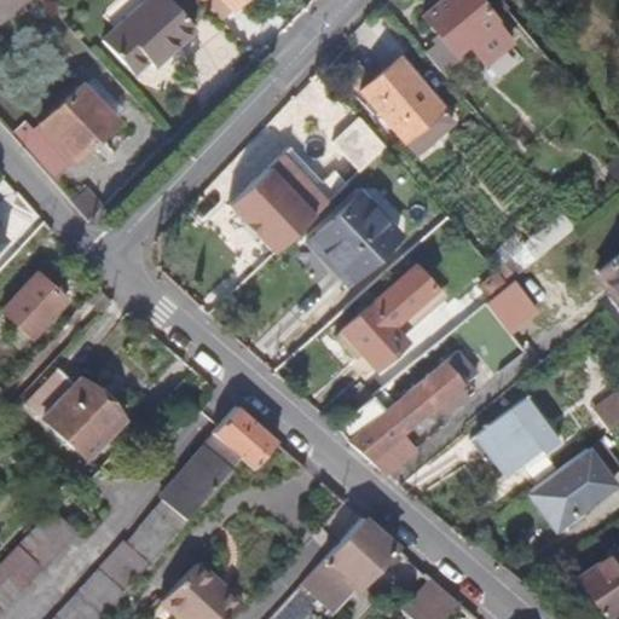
[(0,0),(0,21),(25,0),(0,0)]
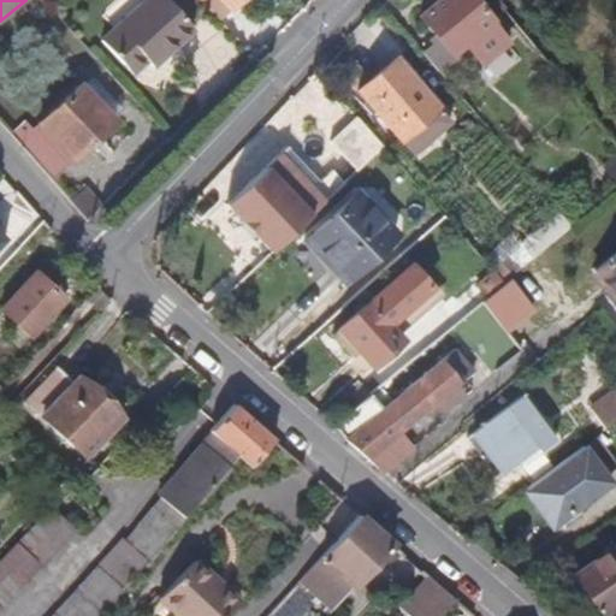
[(153,69),(194,31),(164,0),(149,0),(104,43),(126,67),(141,55),(153,69)]
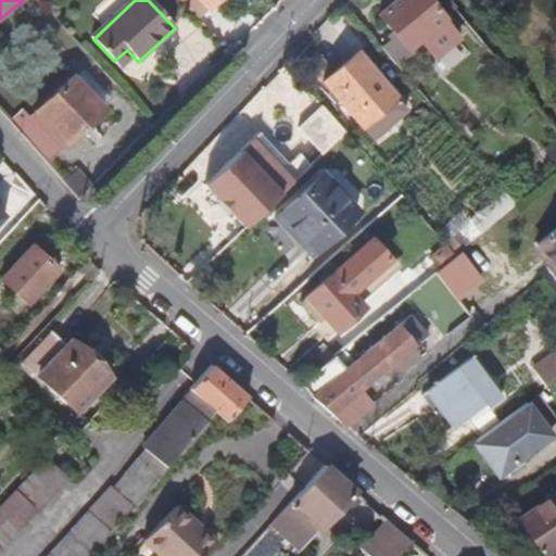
[(181,0),(199,20),(218,0),(181,0)]
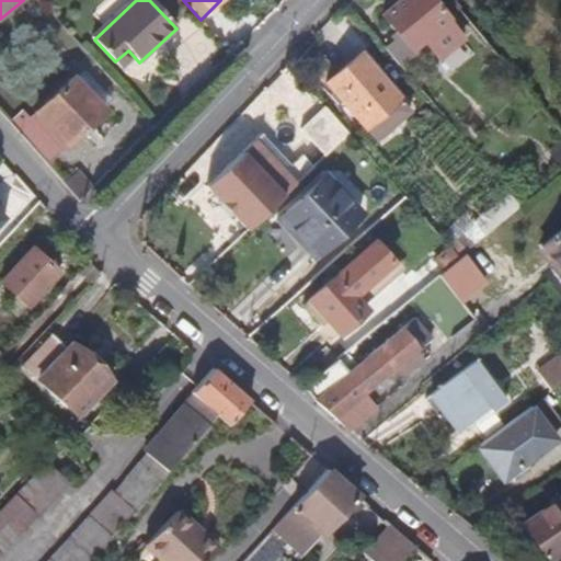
[(451,0),(403,0),(386,15),(403,36),(387,49),(404,70),(421,56),(413,47),(426,37),(444,57),(466,38),(449,18),(459,9),(451,0)]
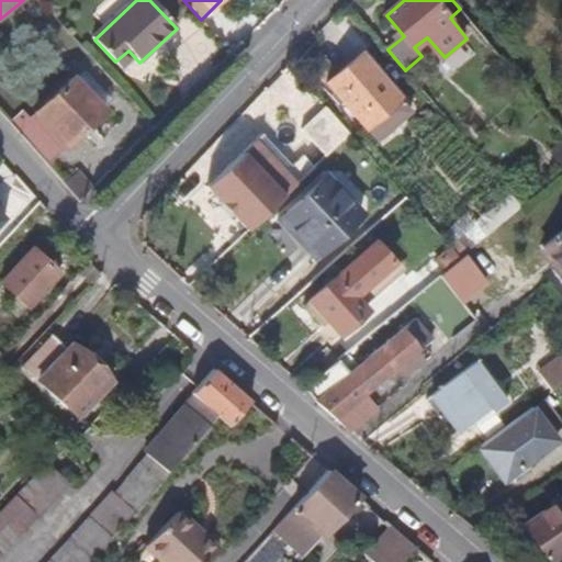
[(2,55),(0,57),(0,79),(13,66),(2,55)]
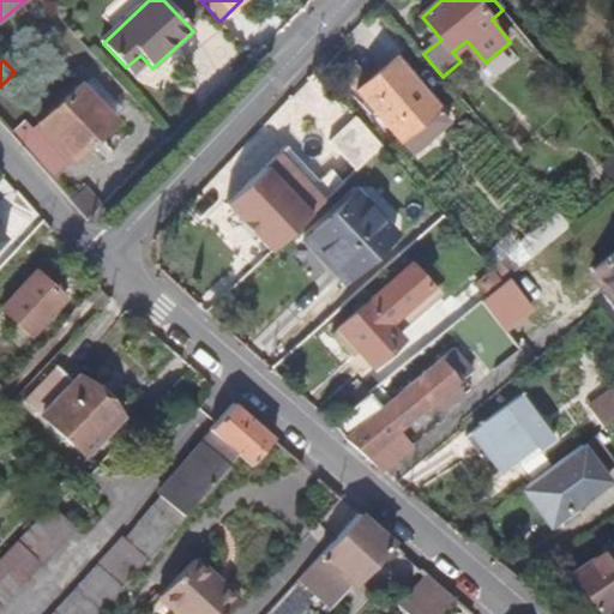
[(415,155),(451,124),(397,60),(361,90),(415,155)]
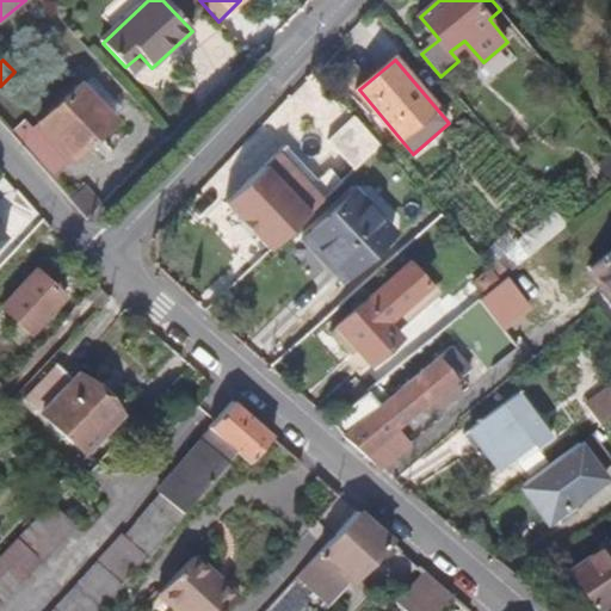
[(93,74),(80,86),(115,121),(127,110),(93,74)]
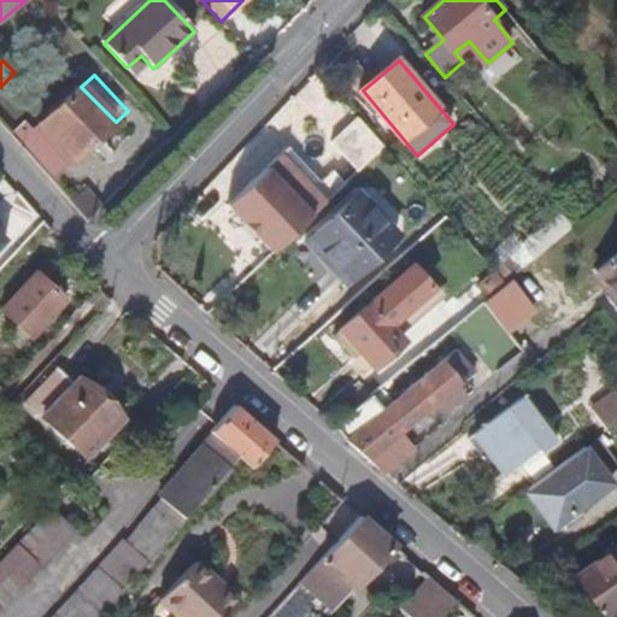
[(12,136),(53,182),(116,122),(81,87),(34,133),(25,124),(12,136)]
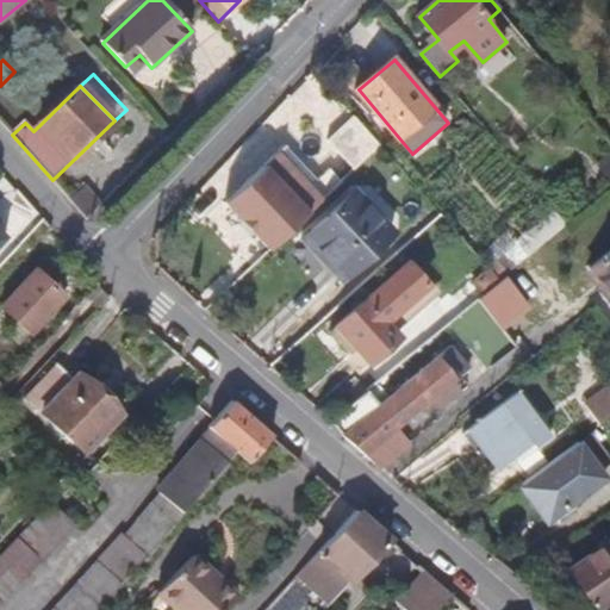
[(609,180),(609,154),(597,163),(609,180)]
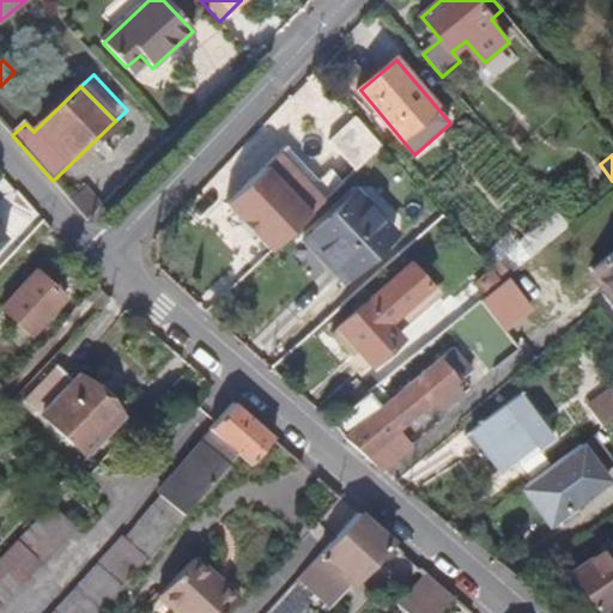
[(262,168),(220,206),(266,254),(307,216),(262,168)]
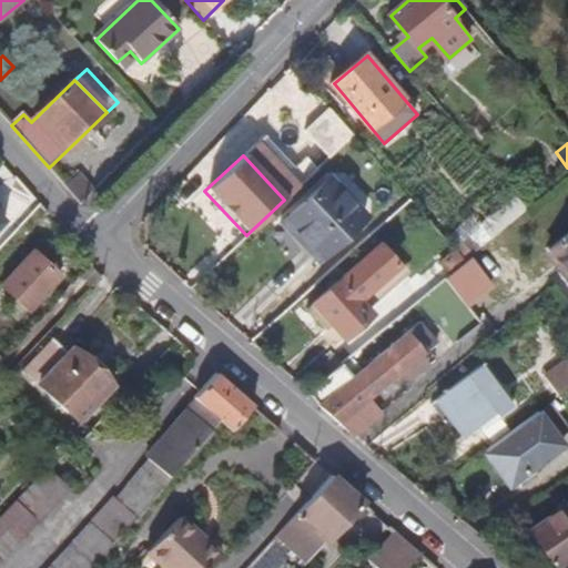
[(80,204),(93,192),(79,176),(67,188),(80,204)]
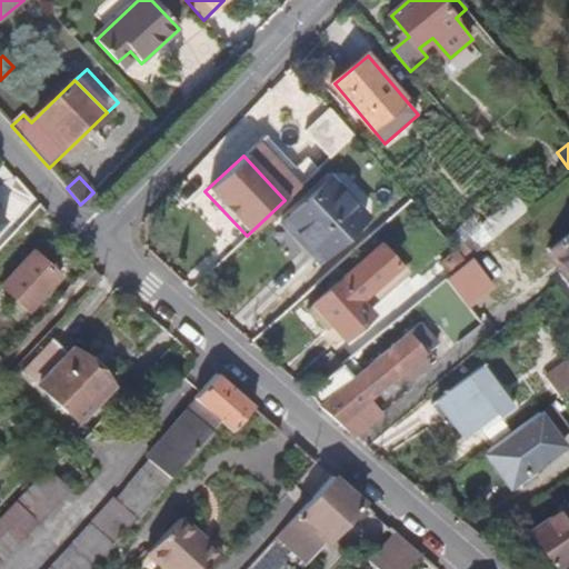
[(329,179),(287,220),(323,258),(367,217),(329,179)]
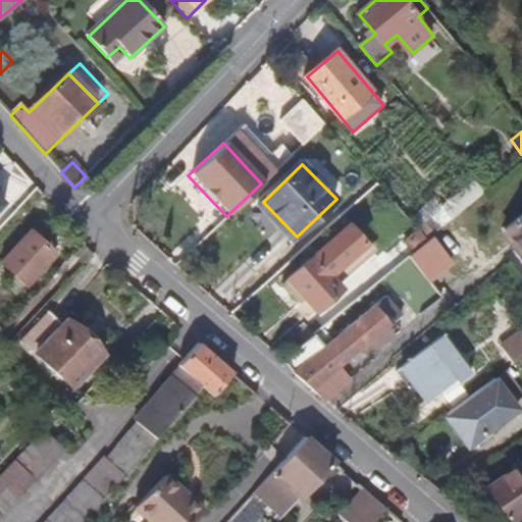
[(453,220),(486,193),(476,181),(444,209),(453,220)]
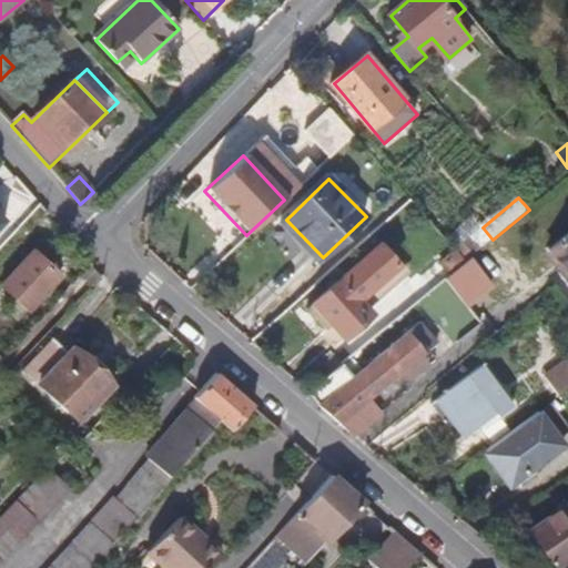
[(317,263),(323,257),(286,220),(281,225),(317,263)]
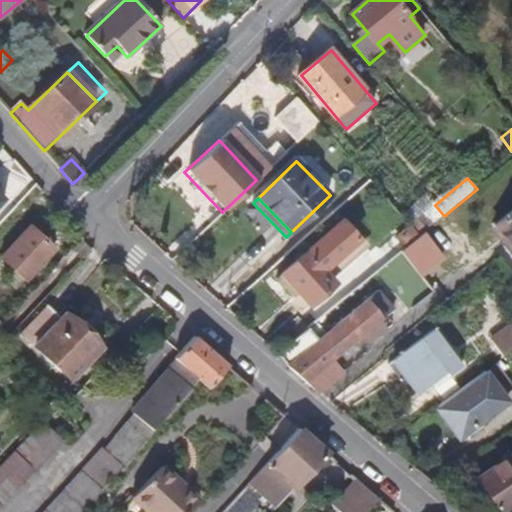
[(511,211),(495,225),(511,247),(511,211)]
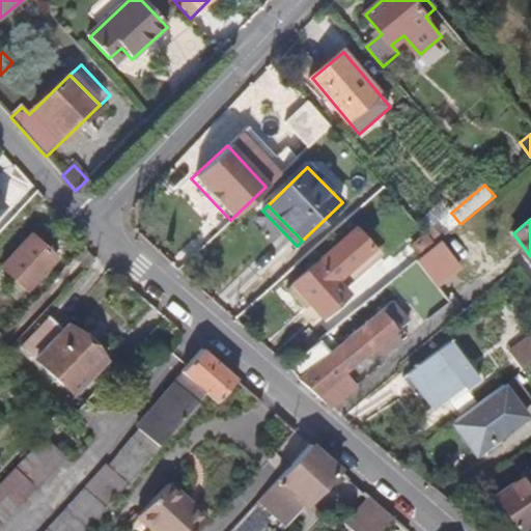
[(444,239),(451,232),(441,221),(434,227),(444,239)]
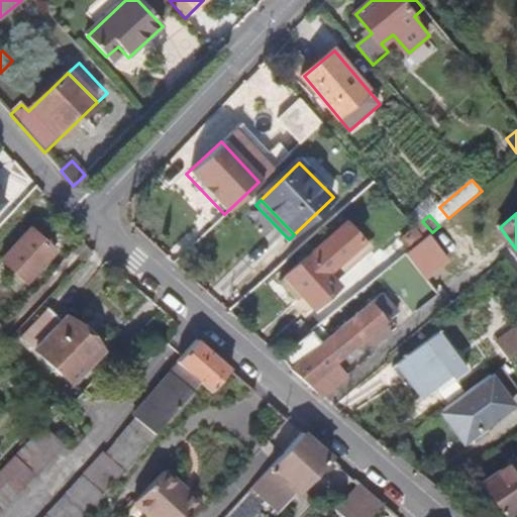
[(329,272),(364,240),(345,221),(311,251),(313,253),(287,277),(316,308),(341,285),(336,280),(329,272)]
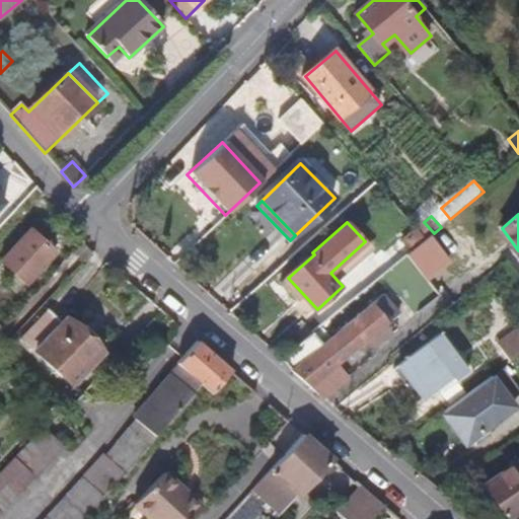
[(427,239),(434,233),(424,222),(418,228),(427,239)]
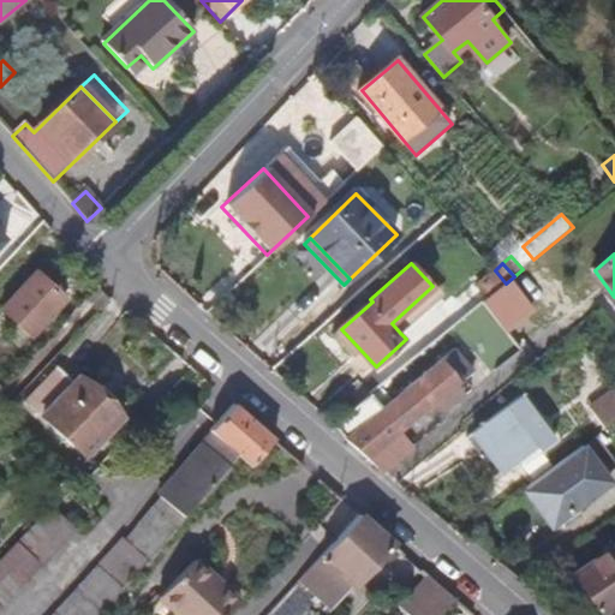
[(489,297),(506,284),(495,270),(478,284),(489,297)]
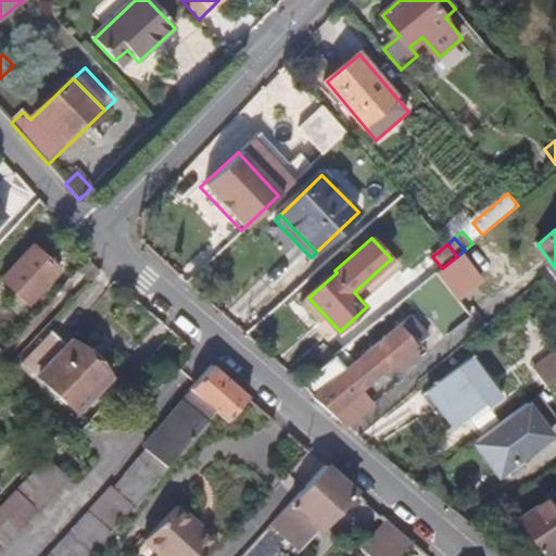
[(1,279),(16,293),(28,304),(59,272),(55,268),(61,261),(54,254),(48,261),(33,247),(1,279)]
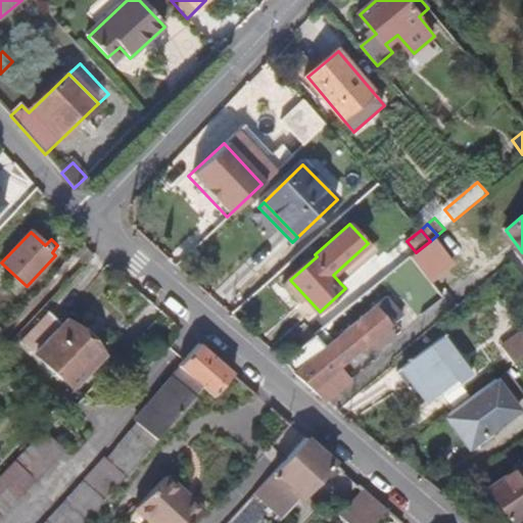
[(416,252),(415,254),(420,259),(434,247),(442,240),(437,235),(430,241),(416,252)]
